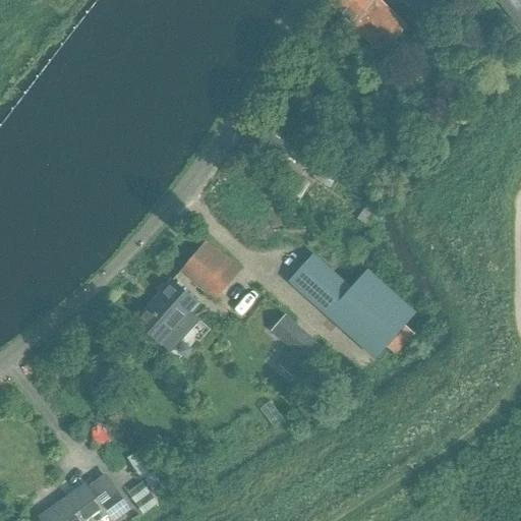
[(380,0),(328,0),(382,55),(407,27),(380,0)]
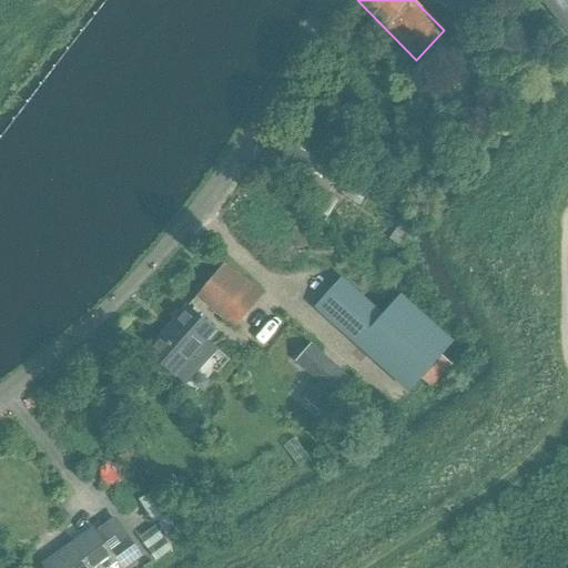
[(465,0),(438,0),(457,19),(470,6),(465,0)]
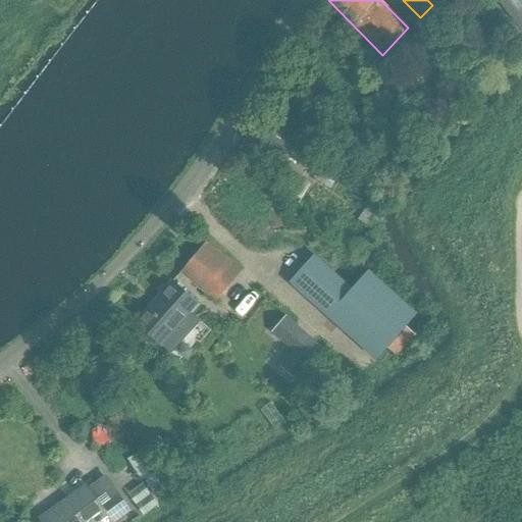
[(521,8),(515,0),(496,0),(520,32),(521,30),(521,8)]
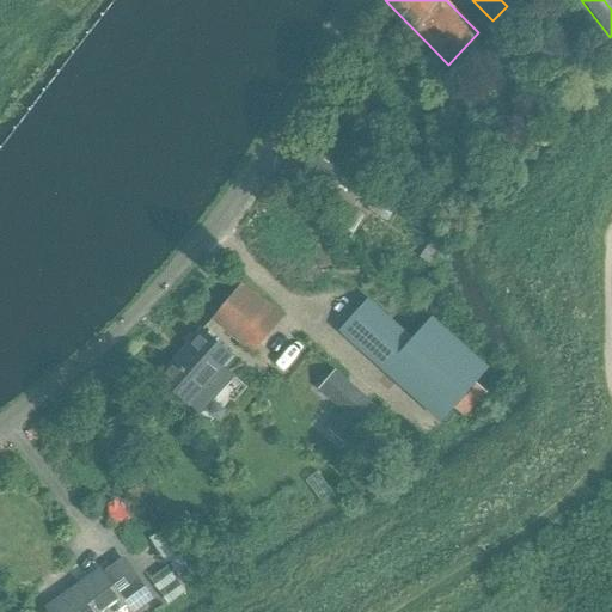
[(365,163),(354,157),(322,138),(303,171),(335,190),(340,182),(349,188),(365,163)]
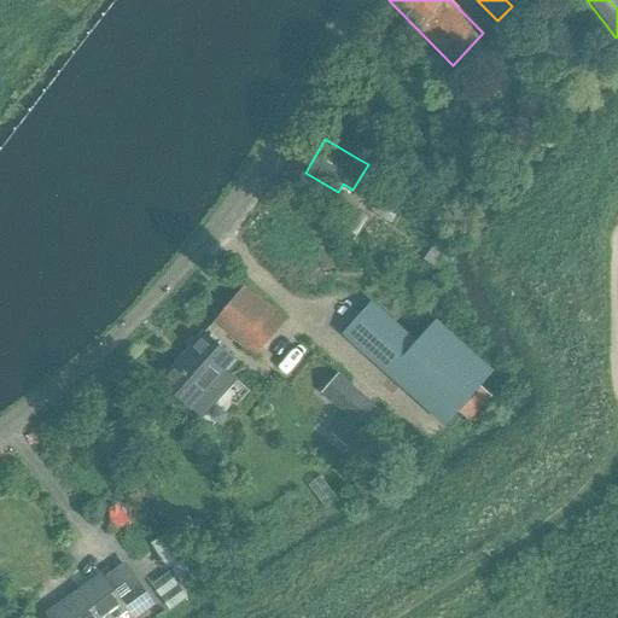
[(321,188),(313,204),(332,216),(328,222),(354,239),(368,219),(321,188)]
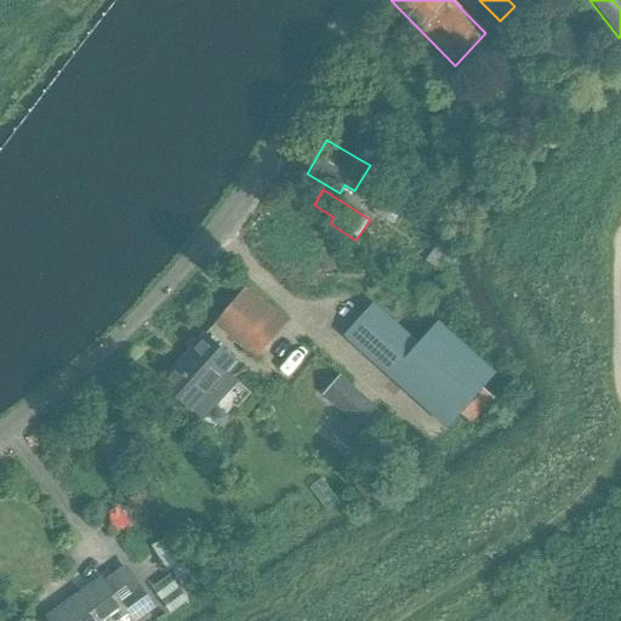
[(439,241),(425,262),(437,271),(443,262),(451,268),(453,269),(457,255),(439,241)]
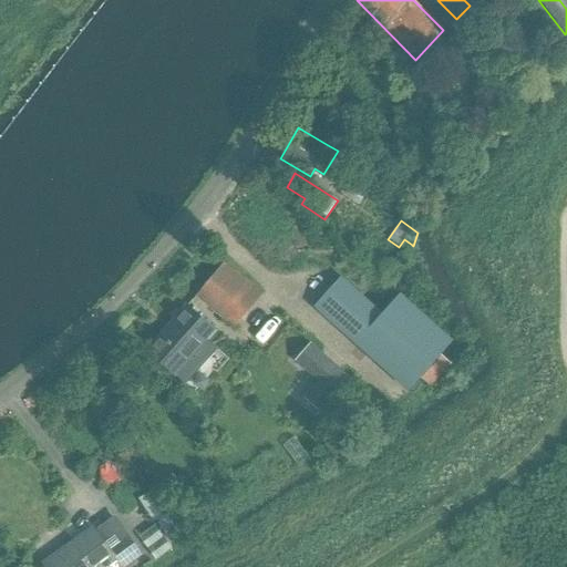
[(233,329),(261,295),(223,264),(194,298),(233,329)]
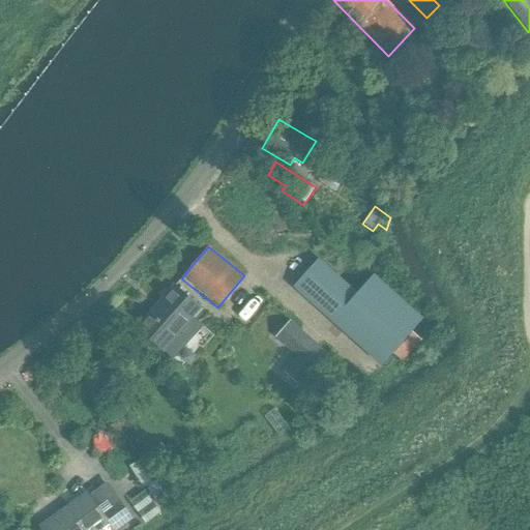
[(317,261),(294,287),(381,365),(422,320),(372,276),(356,295),(317,261)]
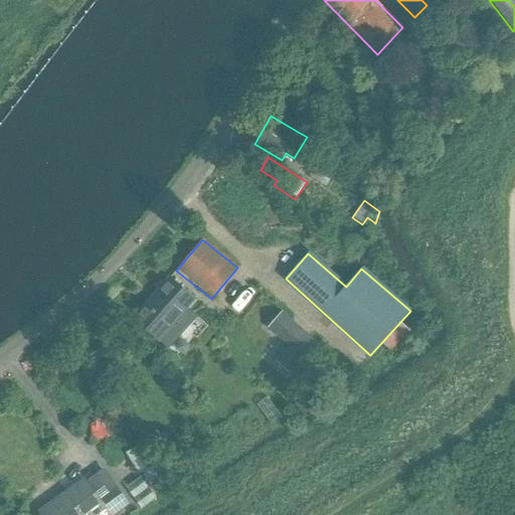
[(168,279),(132,319),(158,342),(167,350),(190,324),(181,316),(194,302),(168,279)]
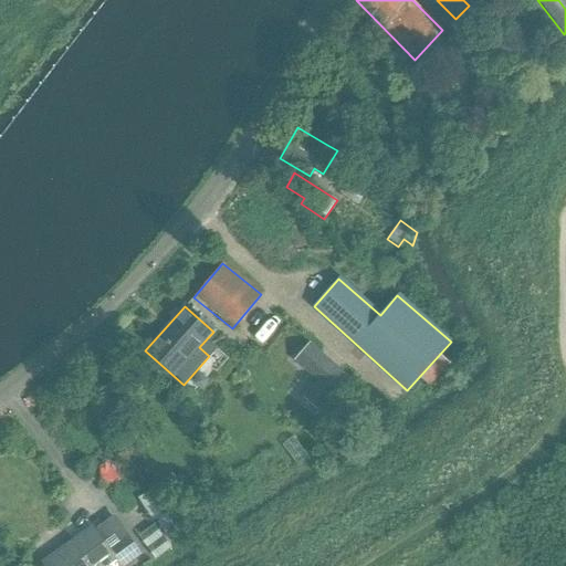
[(310,344),(294,360),(317,381),(335,396),(349,379),(310,344)]
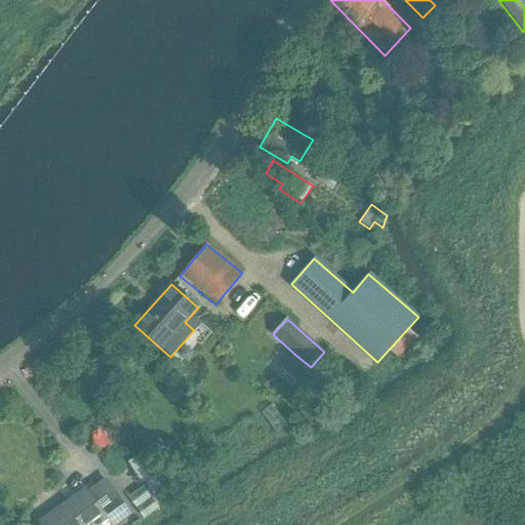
[(311,367),(294,354),(282,369),(297,382),(311,367)]
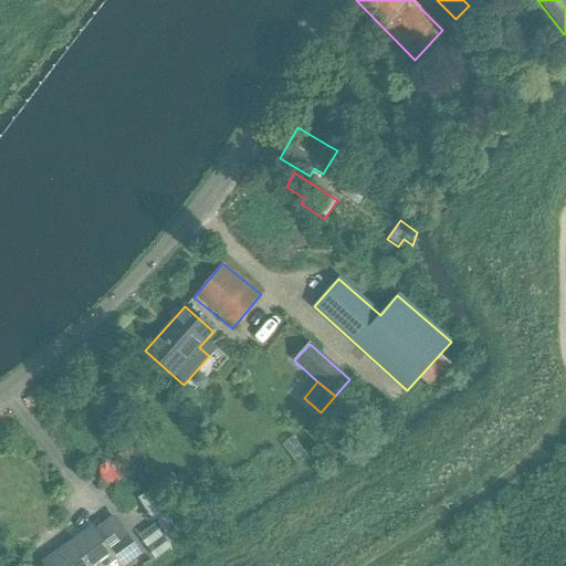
[(292,437),(281,444),(297,465),(308,458),(292,437)]
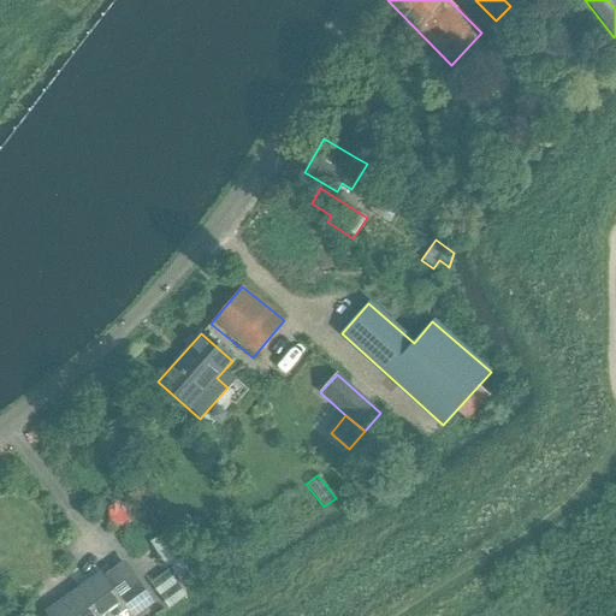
[(165,567),(177,560),(161,535),(149,543),(165,567)]
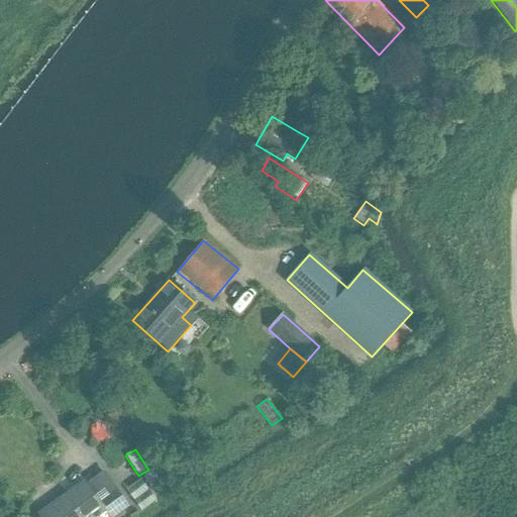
[(84,483),(39,514),(40,516),(115,516),(128,509),(115,490),(102,471),(84,483)]
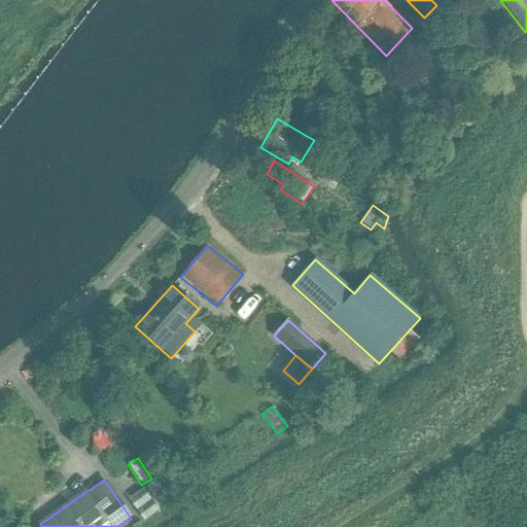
[(160,510),(143,487),(128,498),(144,521),(160,510)]
